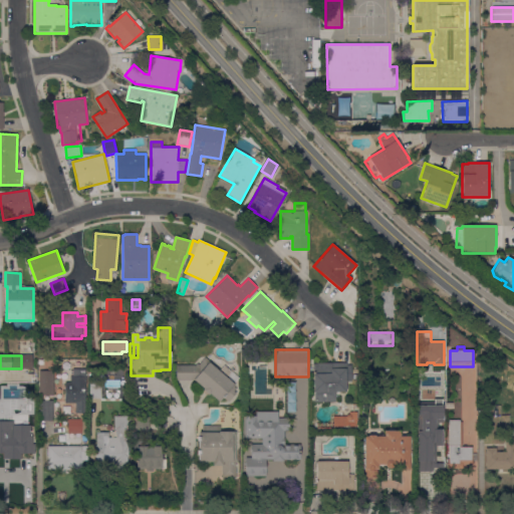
[(235,386),(234,387),(236,389),(234,392),(236,393),(228,402),(223,398),(220,402),(210,395),(204,390),(205,389),(194,380),(176,380),(176,365),(196,365),(197,363),(198,364),(205,357),(220,370),(227,368),(235,375),(235,382),(234,384),(235,386)]
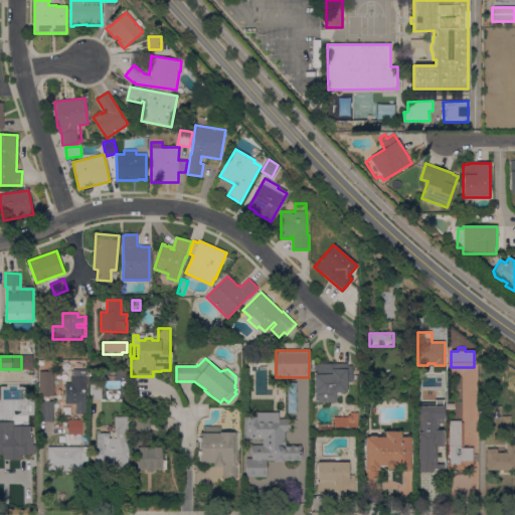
[(347,364),(347,366),(352,366),(352,382),(347,382),(347,392),(336,392),(336,402),(316,402),(316,392),(314,392),(314,363),(347,364)]
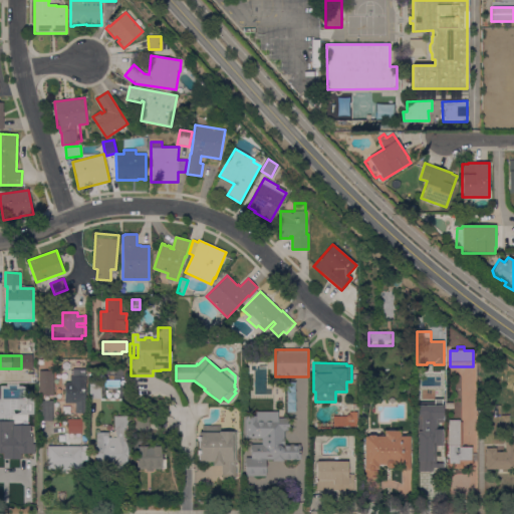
[(64,381),(70,381),(70,375),(72,375),(72,369),(85,369),(85,414),(75,414),(75,404),(64,404),(64,381)]
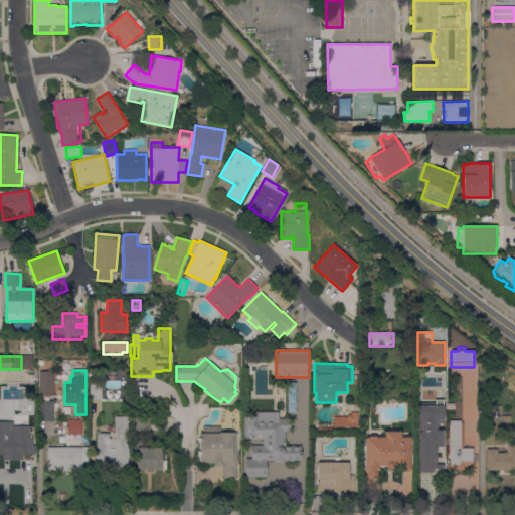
[(39,396),(39,371),(53,371),(54,396),(39,396)]
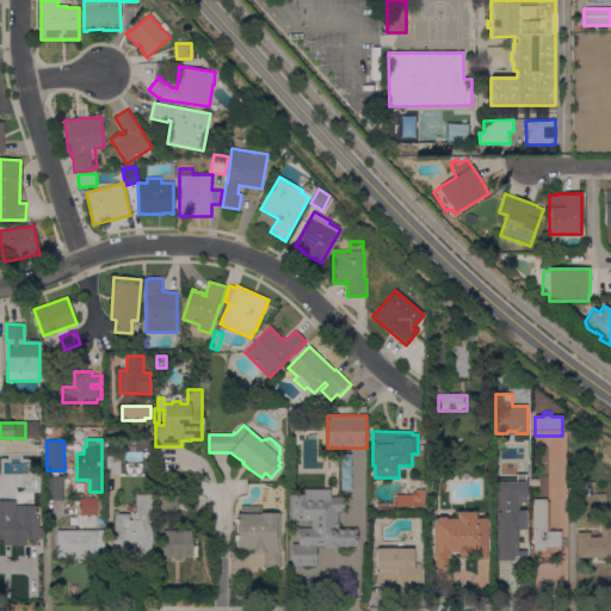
[(106,474),(106,460),(109,460),(109,457),(117,457),(117,460),(121,460),(121,474),(106,474)]
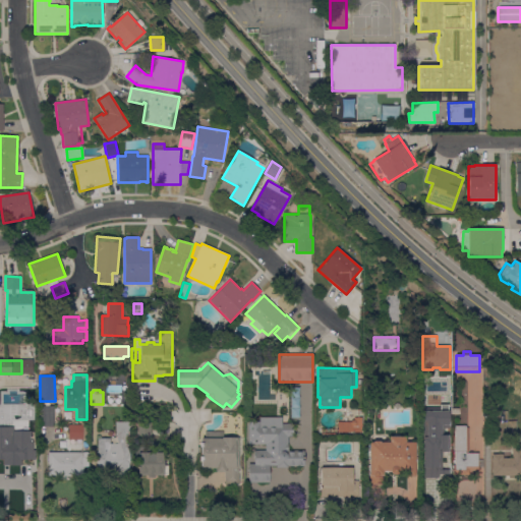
[(40,426),(40,405),(54,406),(53,427),(40,426)]
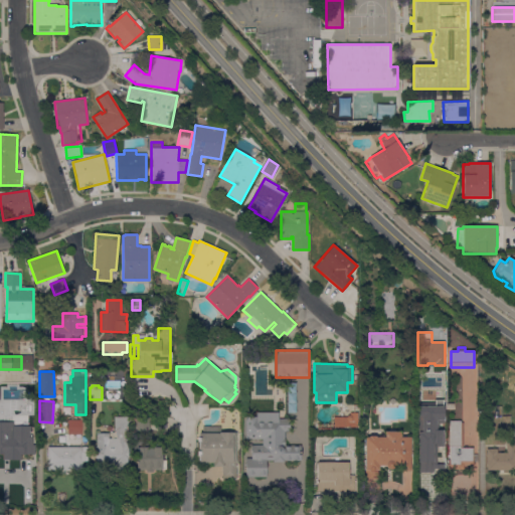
[(432,434),(440,434),(440,444),(438,444),(438,454),(436,454),(436,463),(417,463),(417,450),(418,450),(419,434),(415,434),(415,422),(418,422),(418,419),(417,419),(417,414),(415,414),(415,410),(417,410),(417,401),(425,401),(425,405),(432,405),(432,434)]
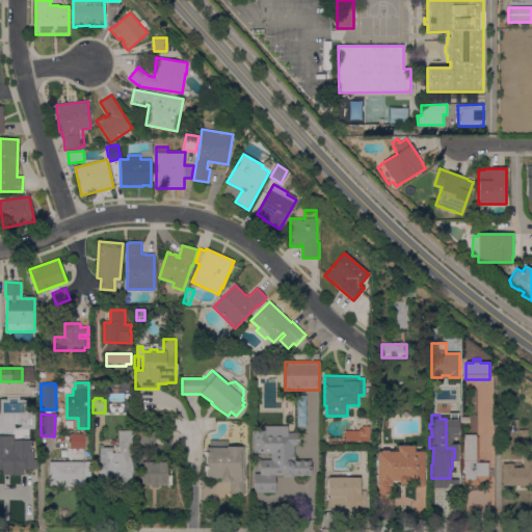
[(344,442),(344,444),(328,443),(328,437),(344,437),(345,430),(357,431),(358,430),(358,429),(360,429),(361,429),(361,427),(365,427),(365,418),(371,418),(371,427),(369,427),(369,442),(344,442)]
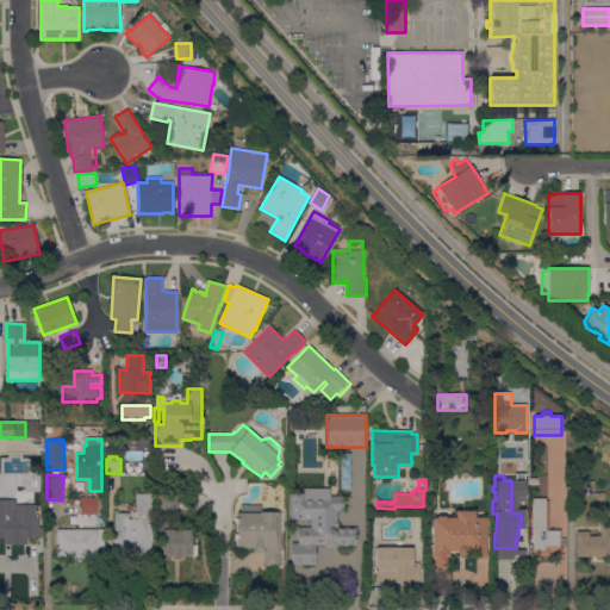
[(583,493),(566,495),(566,479),(583,479),(583,493)]
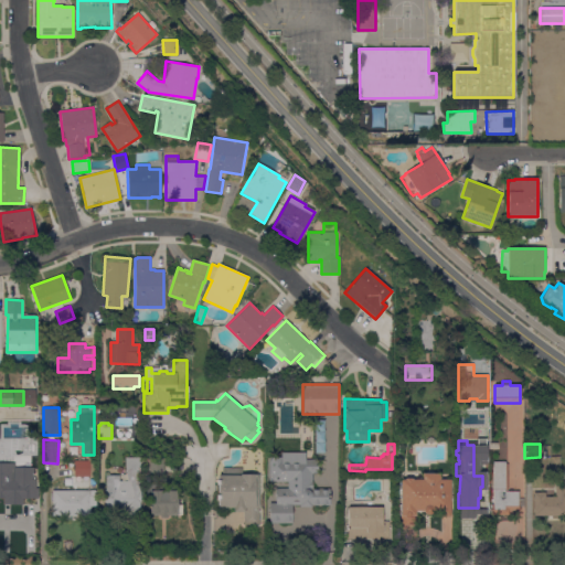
[(288,489),(288,482),(269,482),(269,458),(281,458),(281,452),(305,452),(305,459),(318,459),(318,473),(312,473),(312,489),(330,489),(330,505),(312,505),(312,508),(300,508),(300,505),(292,505),(292,512),(294,512),(294,513),(294,514),(292,515),(292,523),(269,523),(269,503),(276,503),(276,489),(288,489)]
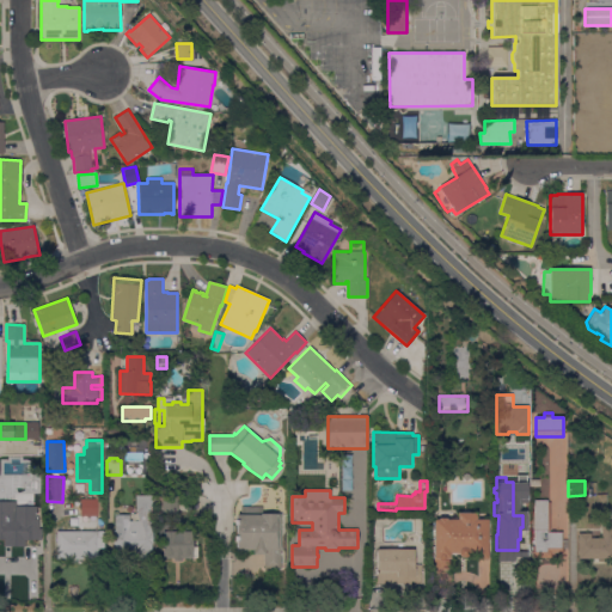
[(114,519),(115,519),(115,515),(123,515),(123,519),(129,519),(129,521),(138,521),(138,512),(135,512),(135,496),(152,496),(151,533),(153,533),(153,544),(152,544),(152,558),(135,558),(135,552),(114,552),(114,519)]
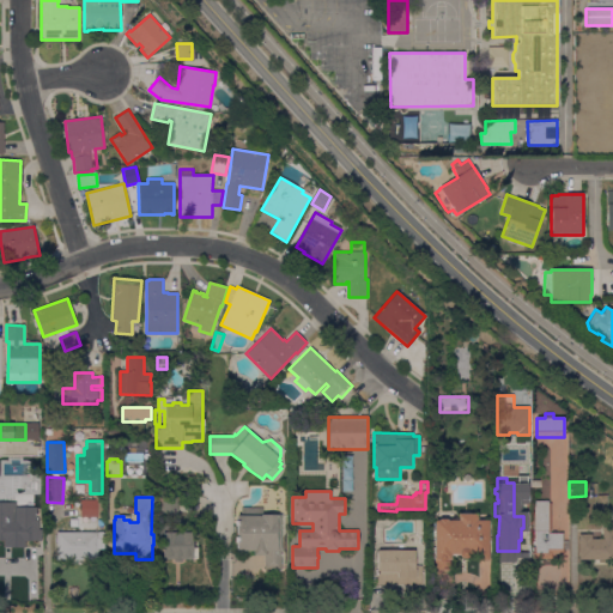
[(163,517),(163,497),(178,497),(178,516),(163,517)]
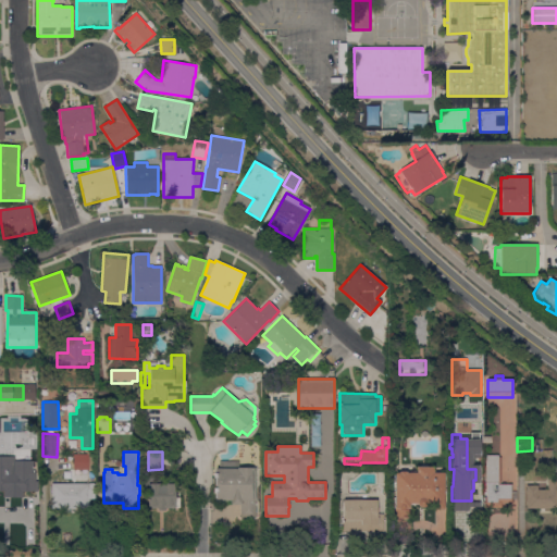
[(89,455),(89,469),(95,469),(95,475),(88,474),(88,470),(74,470),(75,454),(89,455)]
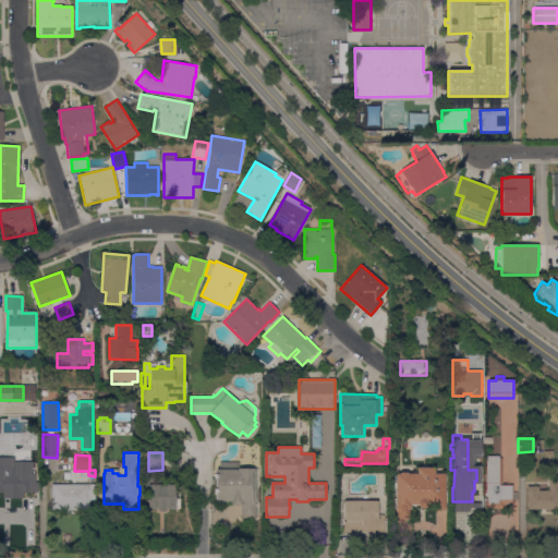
[(487,457),(498,457),(498,458),(501,458),(501,485),(512,485),(512,504),(502,504),(502,509),(485,509),(485,498),(487,498),(487,457)]
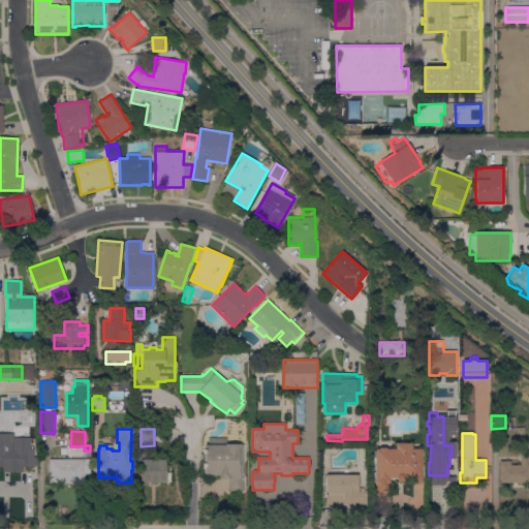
[(0,434),(13,434),(13,438),(31,438),(31,448),(33,448),(33,457),(36,458),(36,466),(21,466),(21,468),(4,468),(4,466),(0,466),(0,434)]
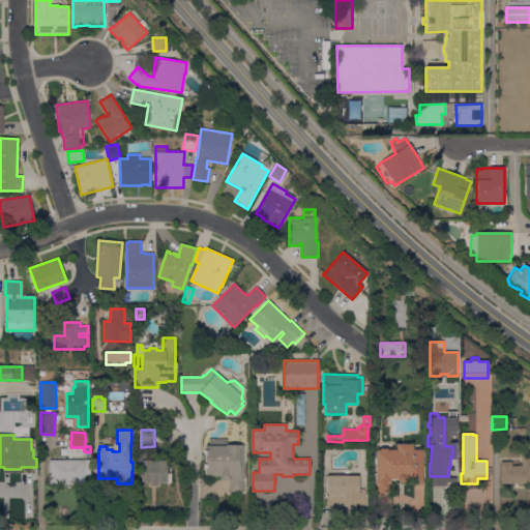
[(243,446),(243,493),(229,493),(229,480),(219,480),(219,476),(205,476),(205,446),(208,446),(211,443),(211,439),(225,439),(224,443),(227,445),(230,443),(235,443),(237,446),(243,446)]
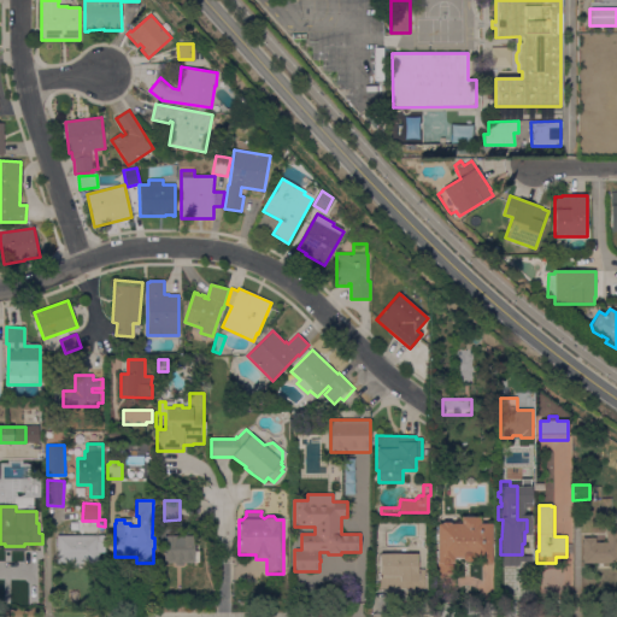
[(468,517),(469,516),(470,516),(471,516),(474,517),(480,517),(480,522),(491,522),(491,524),(492,524),(492,565),(481,565),(481,559),(471,559),(471,562),(470,563),(468,563),(465,563),(463,562),(462,558),(460,558),(458,559),(457,560),(456,559),(456,558),(453,558),(453,574),(438,574),(438,524),(442,524),(442,522),(451,523),(451,524),(453,524),(454,523),(456,522),(458,522),(460,522),(462,523),(462,517),(468,517)]
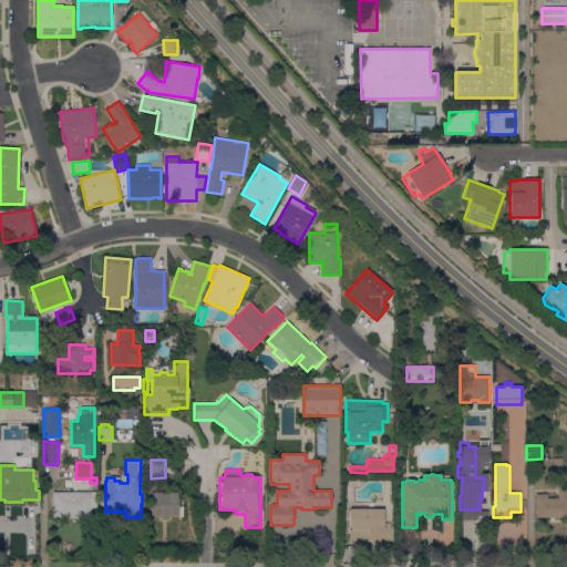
[(566,517),(535,517),(536,494),(547,494),(547,498),(557,498),(557,488),(566,488),(566,517)]
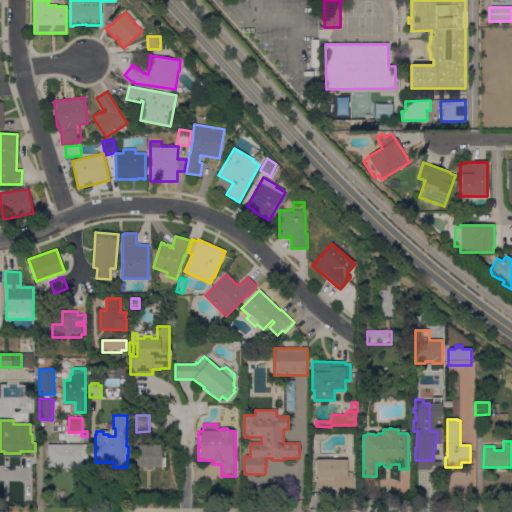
[(82,444),(82,450),(87,450),(87,459),(82,459),(82,468),(47,468),(47,444),(82,444)]
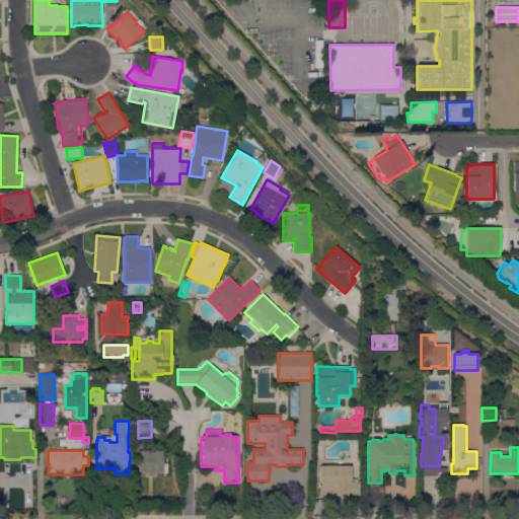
[(138,451),(163,450),(163,453),(167,453),(167,472),(163,472),(163,473),(154,473),(154,476),(147,476),(147,473),(138,473),(138,451)]
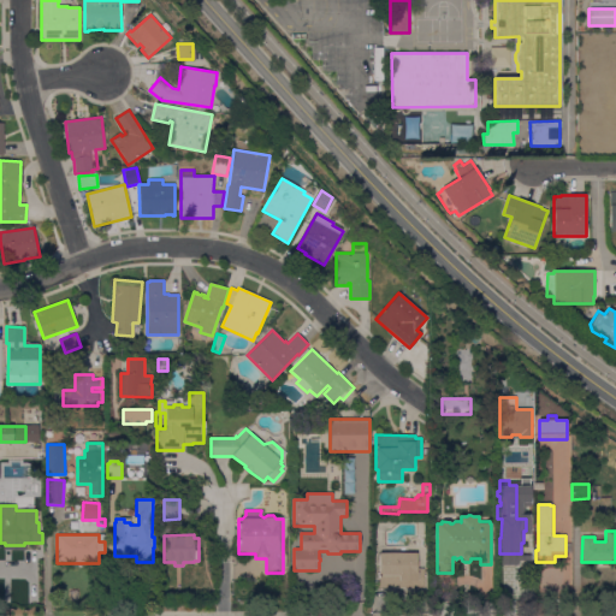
[(424,588),(379,588),(379,581),(372,581),(372,555),(379,555),(379,552),(418,554),(418,568),(424,568),(424,588)]
